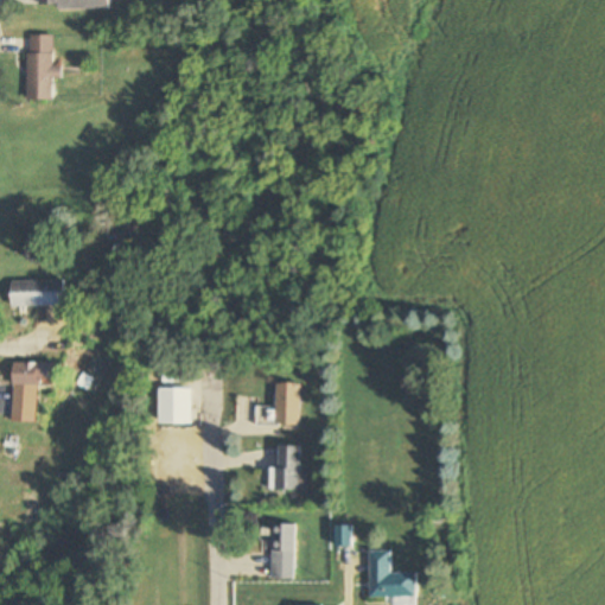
[(52,99),(52,33),(26,33),(25,97),(52,99)]
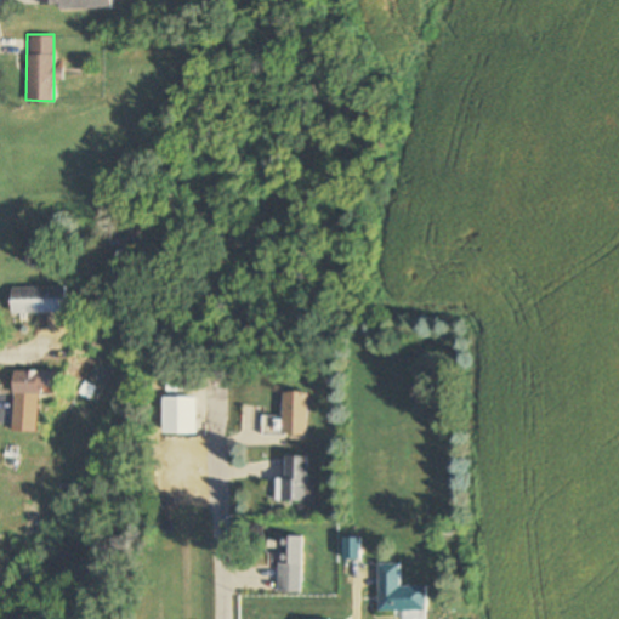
[(10,285),(10,311),(66,311),(66,285),(10,285)]
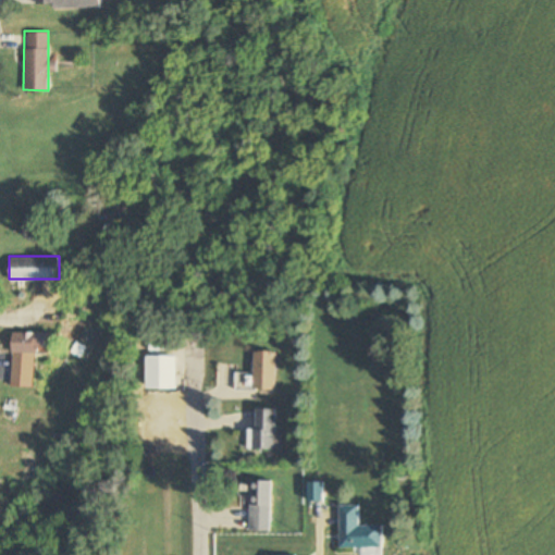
[(11,331),(11,387),(35,387),(35,350),(47,350),(47,331),(11,331)]
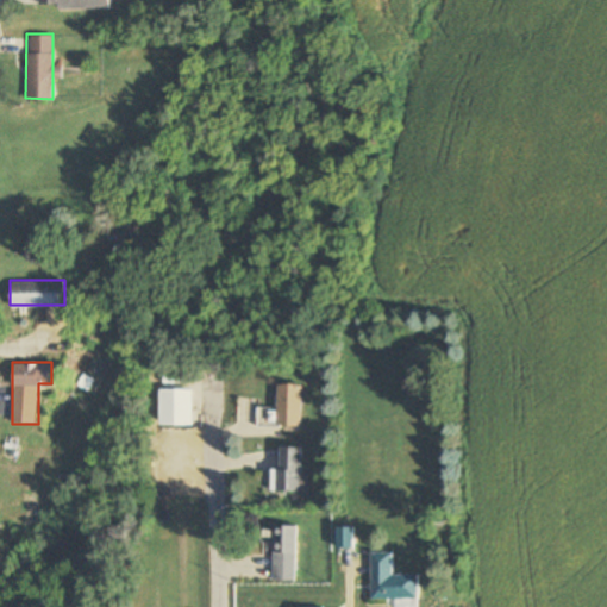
[(274,425),(299,425),(299,383),(274,383),(274,425)]
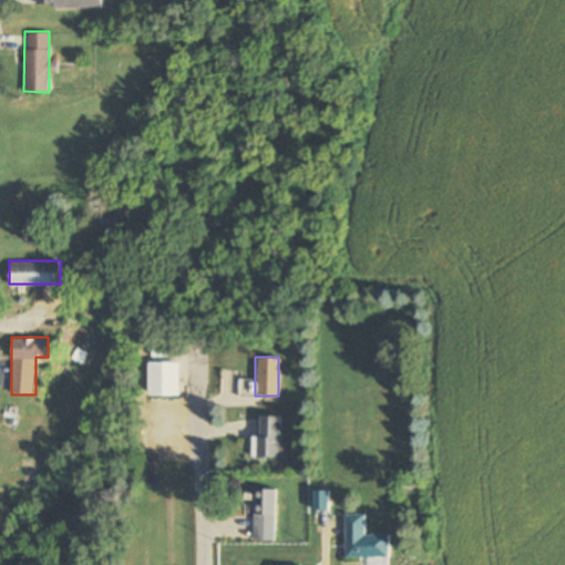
[(178,361),(150,361),(150,394),(178,394),(178,361)]
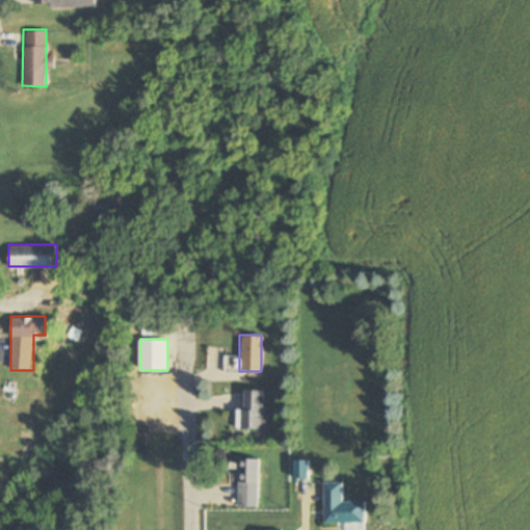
[(233,370),(233,354),(223,354),(223,370),(233,370)]
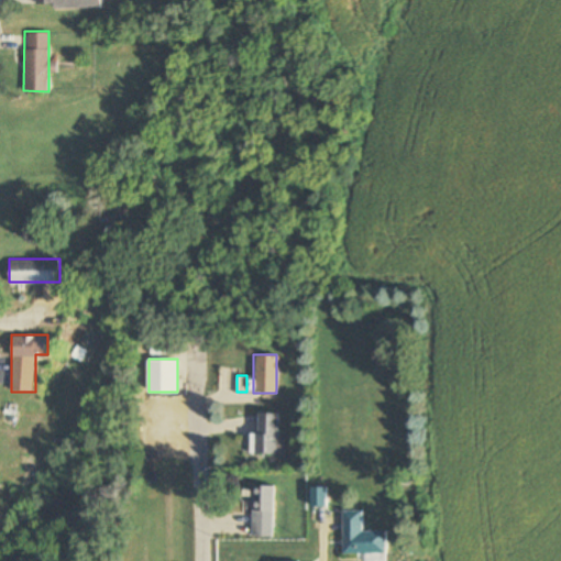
[(275,413),(255,413),(255,432),(249,432),(249,453),(275,453),(275,413)]
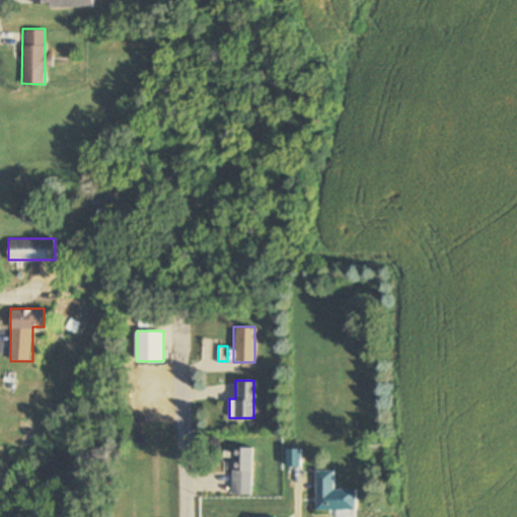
[(249,494),(249,447),(229,447),(229,494),(249,494)]
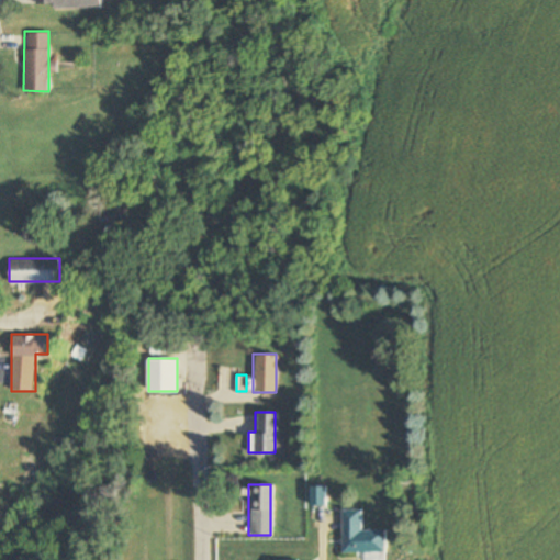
[(310,485),(310,504),(324,504),(324,485),(310,485)]
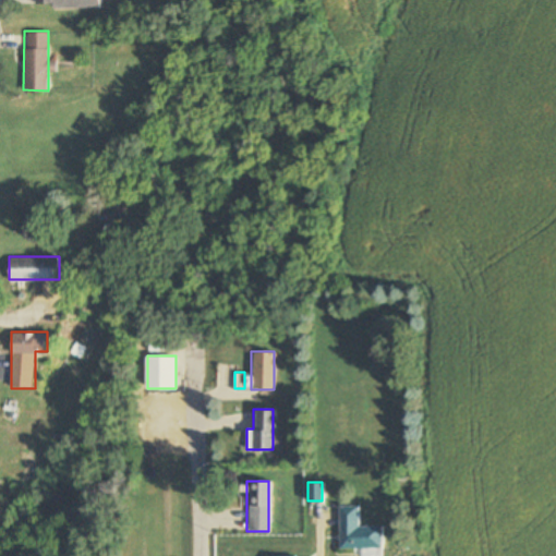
[(358,505),(339,505),(339,548),(382,548),(382,526),(358,526),(358,505)]
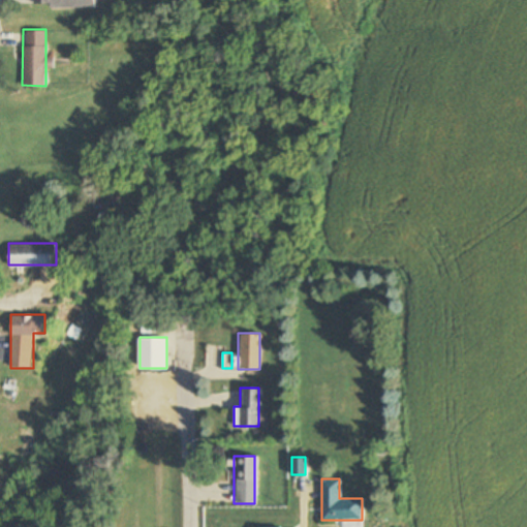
All buildings are outlined.
